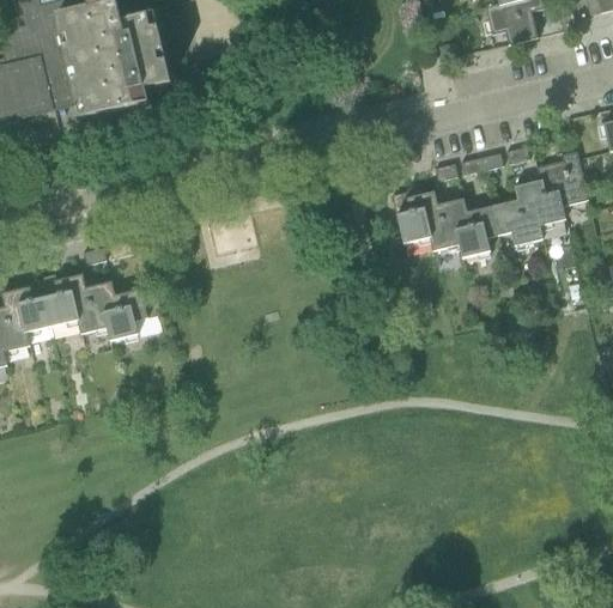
[(70,0),(37,7),(35,0),(0,0),(0,41),(5,62),(0,64),(0,121),(77,104),(79,117),(147,102),(144,87),(170,81),(153,12),(121,19),(116,0),(70,0)]
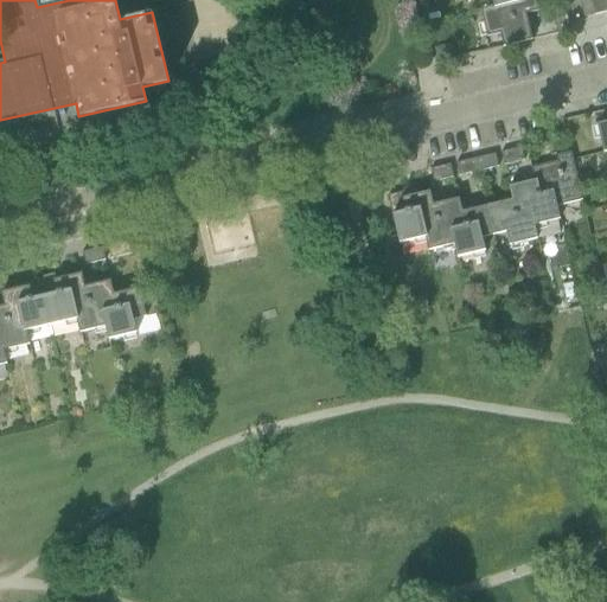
[(487,33),(499,31),(503,44),(531,37),(525,11),(511,14),(508,0),(493,4),(480,6),(487,33)]
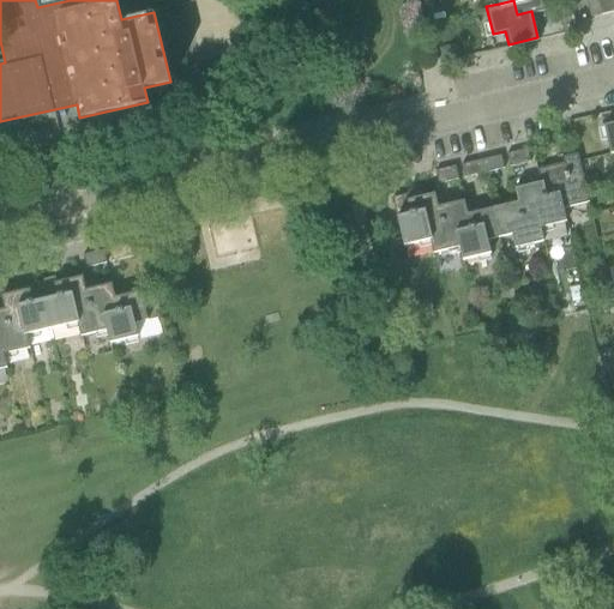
[(498,0),(499,4),(513,0),(517,14),(531,11),(546,8),(543,0),(498,0)]
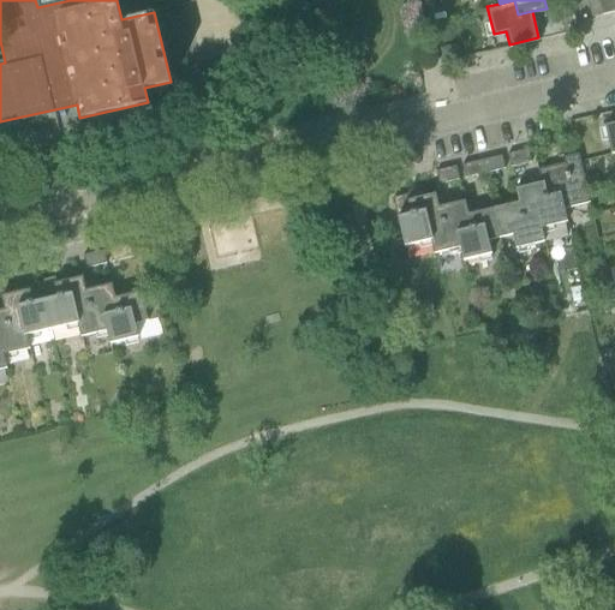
[(586,0),(591,15),(602,12),(598,0),(586,0)]
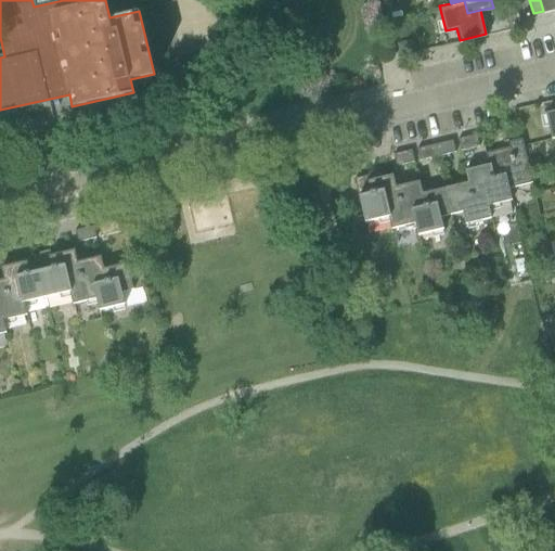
[(554,7),(554,0),(540,0),(543,11),(554,7)]
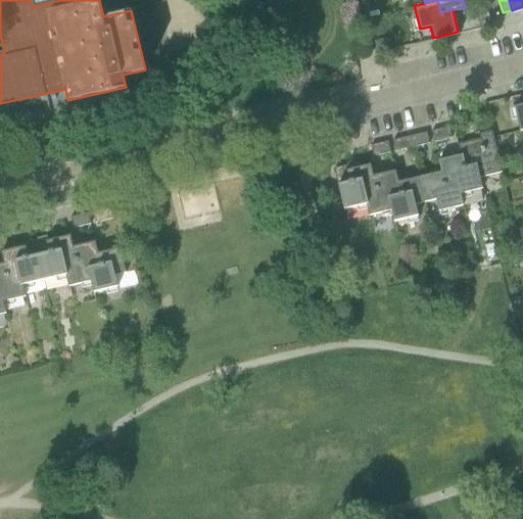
[(480,27),(491,24),(486,6),(475,9),(480,27)]
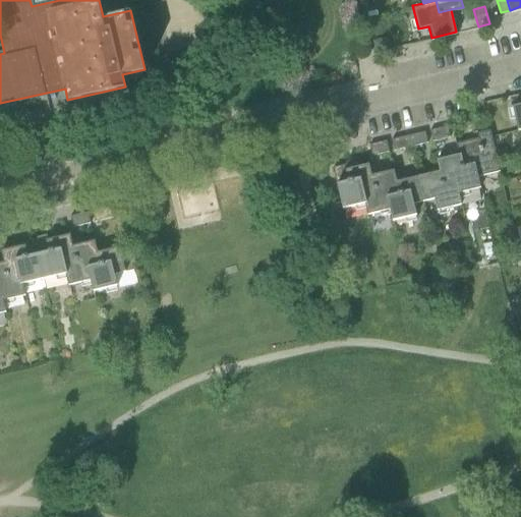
[(383,36),(371,39),(374,49),(386,46),(383,36)]
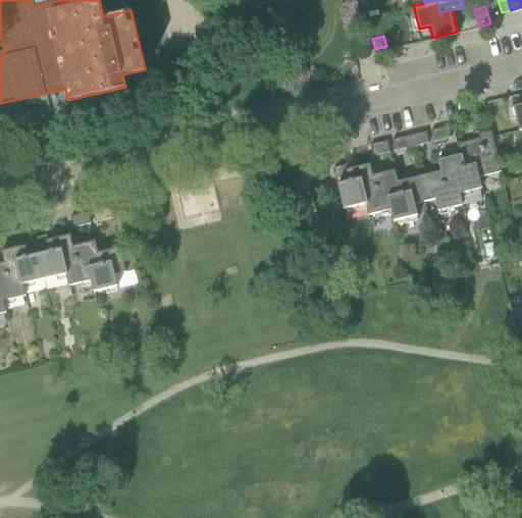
[(521,90),(521,91),(521,93),(521,102),(513,105),(518,130),(521,127),(521,90)]
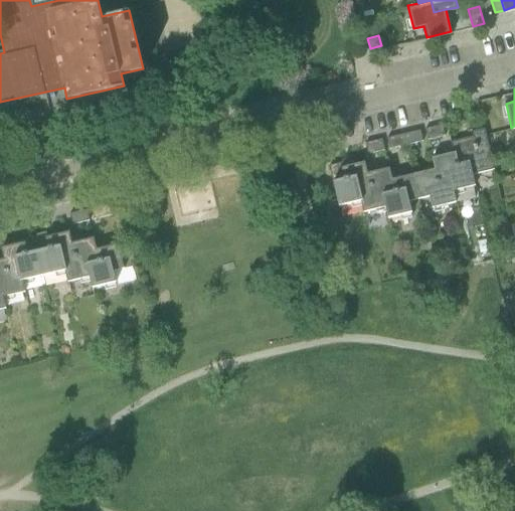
[(442,122),(424,126),(426,137),(444,133),(442,122)]
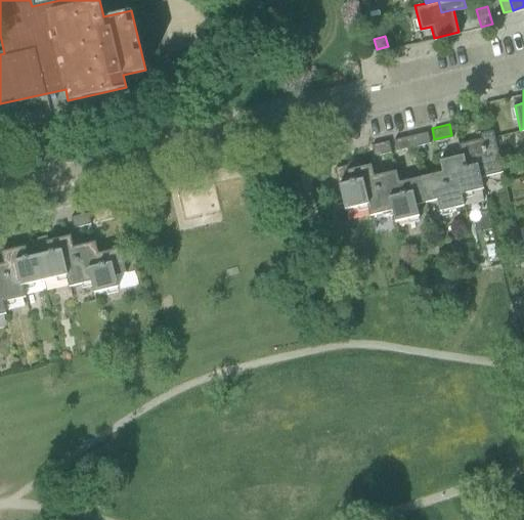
[(459,142),(462,154),(464,166),(477,163),(480,175),(503,170),(492,129),(480,131),(481,137),(459,142)]
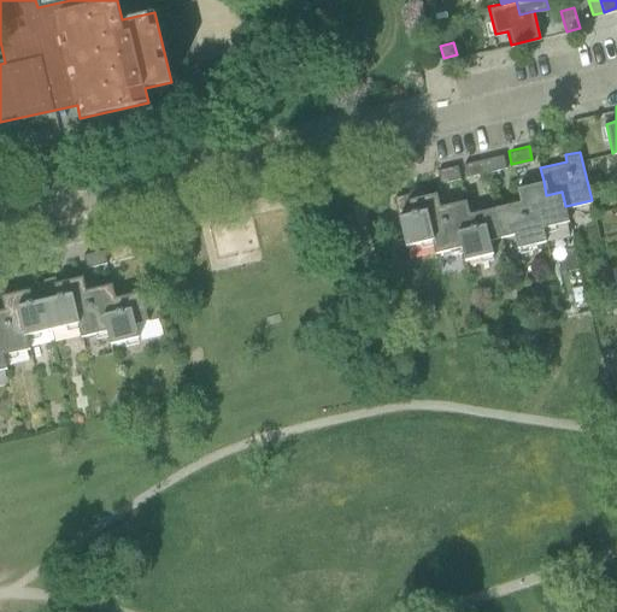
[(483,158),(486,170),(506,165),(503,153),(483,158)]
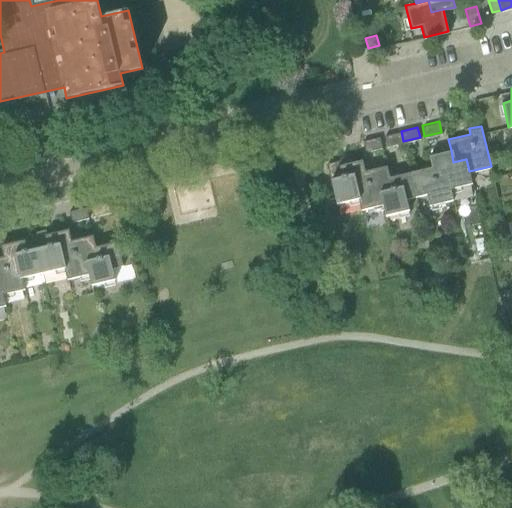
[(403,141),(401,131),(384,134),(387,145),(403,141)]
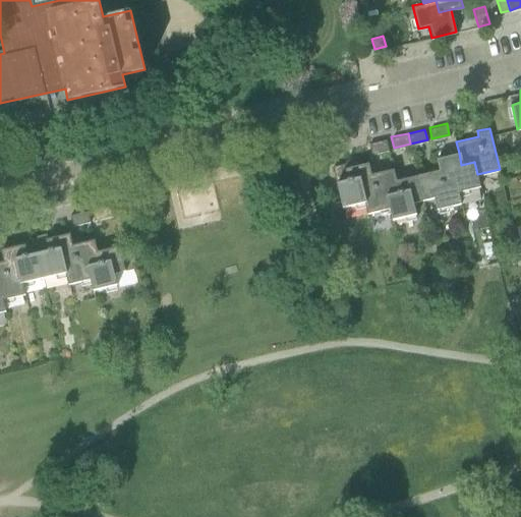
[(386,138),(368,141),(371,153),(389,149),(386,138)]
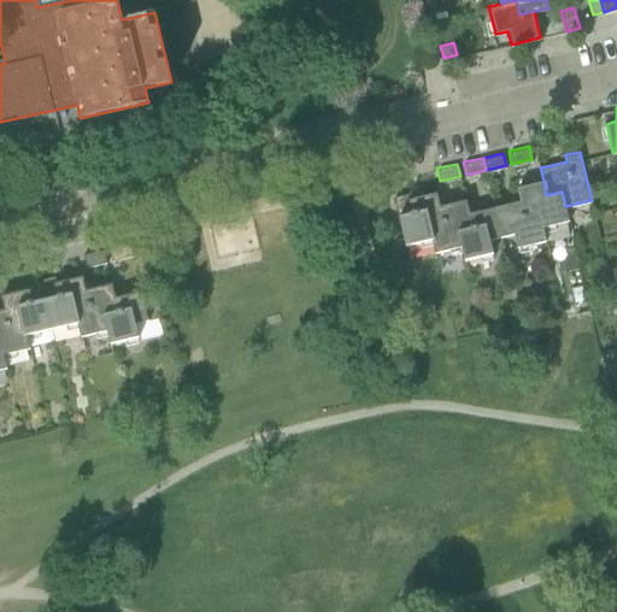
[(517,187),(519,201),(523,215),(539,211),(542,225),(569,219),(565,206),(562,192),(546,195),(544,181),(517,187)]
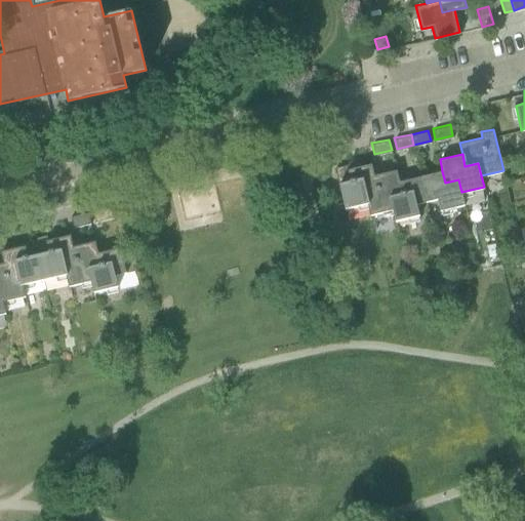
[(345,207),(368,202),(365,190),(376,188),(373,175),(371,164),(349,169),(348,163),(335,166),(345,207)]
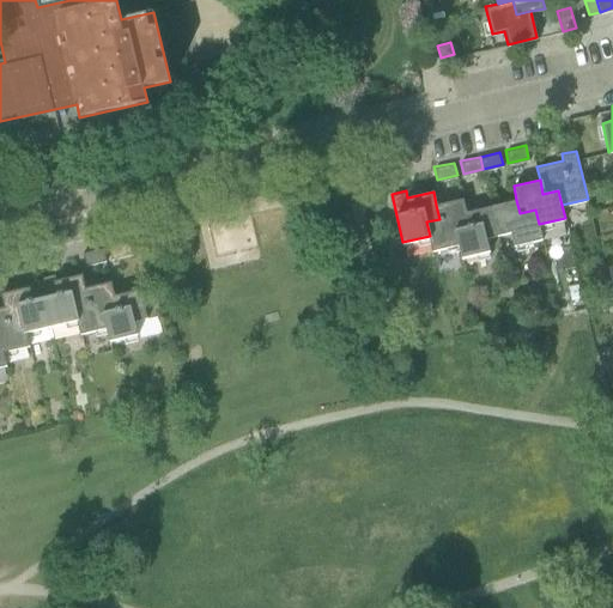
[(432,249),(459,243),(455,229),(469,226),(466,212),(462,199),(436,205),(439,219),(426,222),(430,236),(432,249)]
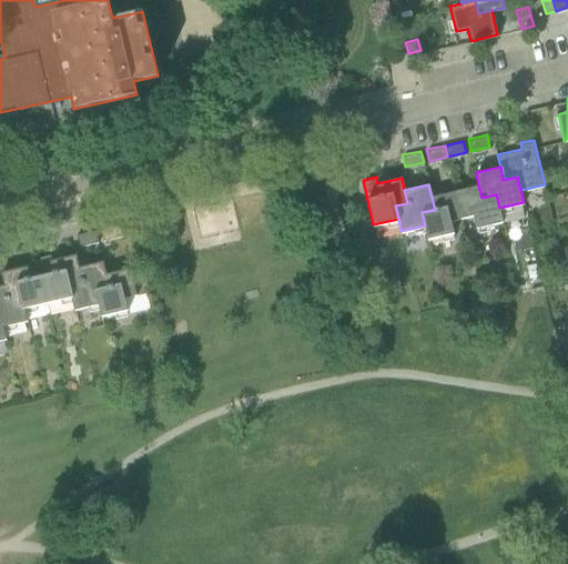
[(478,185),(455,191),(462,217),(474,213),(477,227),(503,221),(499,208),(496,194),(482,198),(478,185)]
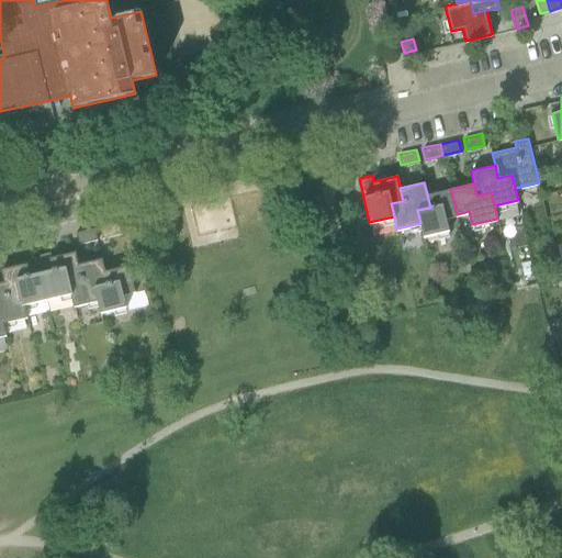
[(417,210),(420,223),(424,235),(449,230),(446,216),(457,214),(450,189),(427,194),(430,208),(417,210)]
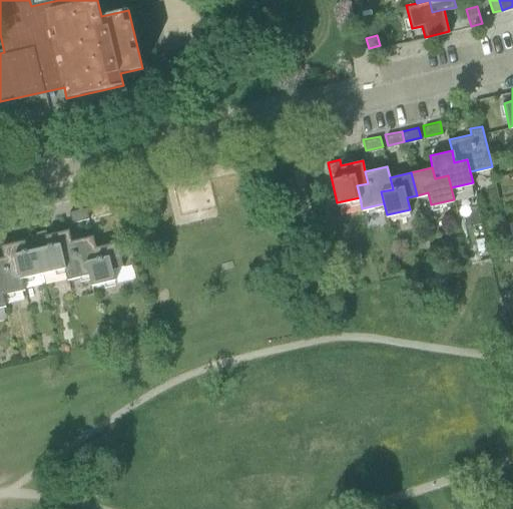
[(107,201),(90,205),(93,215),(110,211),(107,201)]
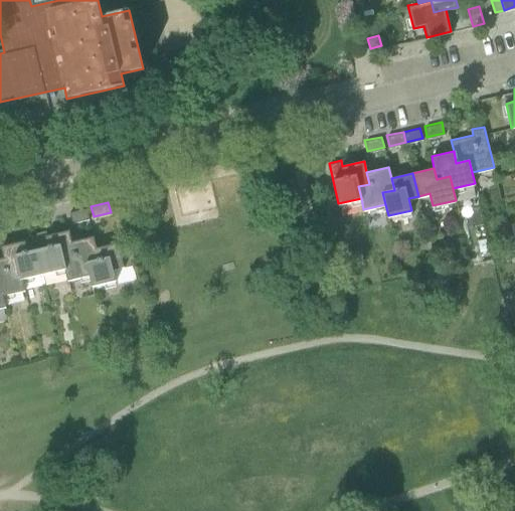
[(86,207),(69,211),(71,221),(89,217),(86,207)]
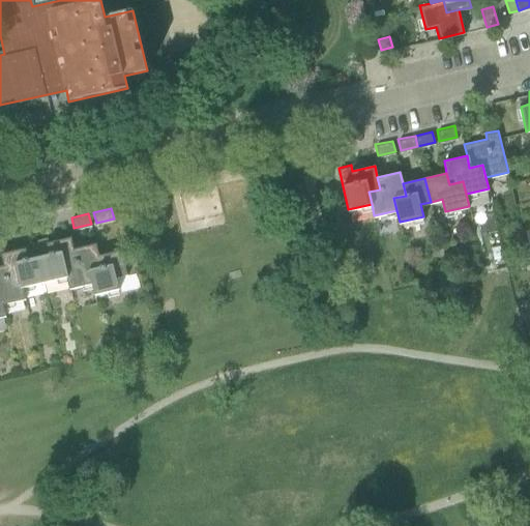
[(47,237),(34,239),(43,282),(66,276),(63,264),(76,261),(72,249),(69,237),(48,242),(47,237)]
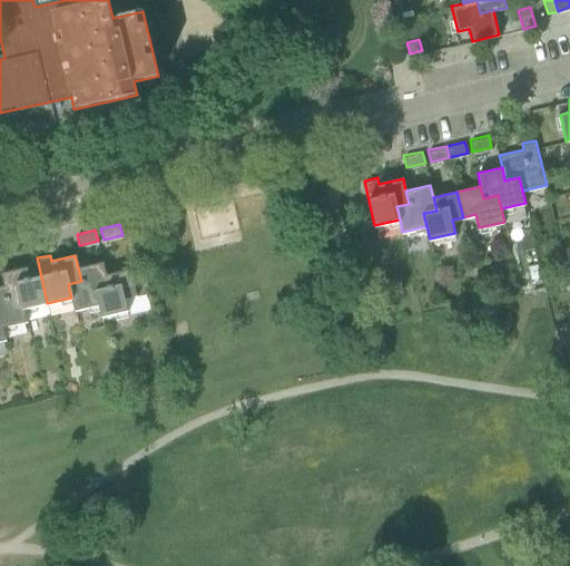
[(0,273),(3,285),(7,299),(20,295),(23,309),(47,303),(37,257),(23,261),(25,266),(0,273)]
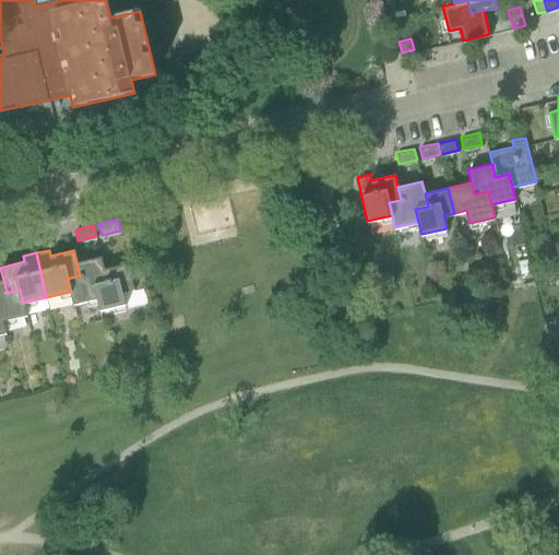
[(100,257),(76,262),(80,275),(67,279),(70,292),(72,304),(96,298),(93,285),(107,282),(104,269),(100,257)]
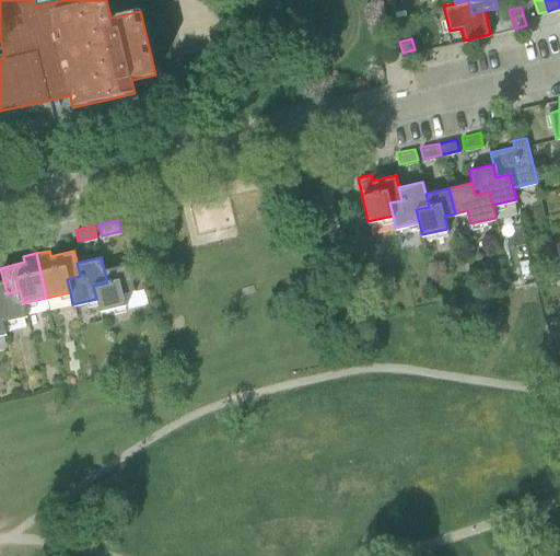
[(128,264),(104,269),(107,282),(93,286),(96,299),(100,312),(125,305),(121,293),(133,290),(128,264)]
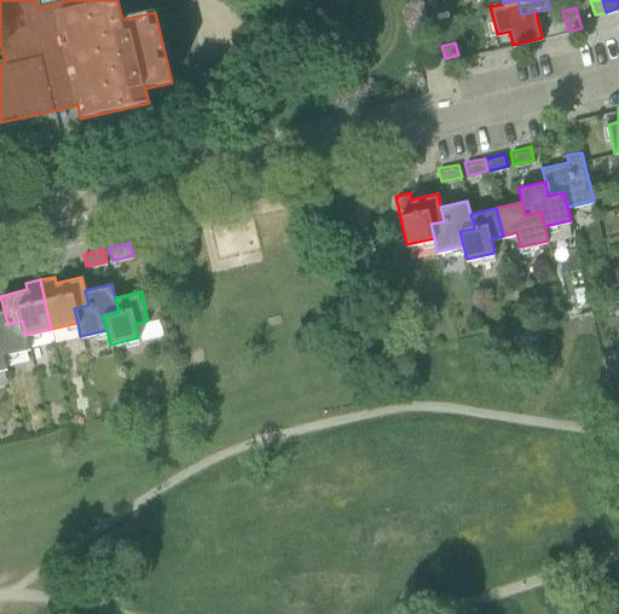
[(0,310),(0,343),(3,354),(28,348),(25,335),(22,320),(7,324),(4,310),(0,310)]
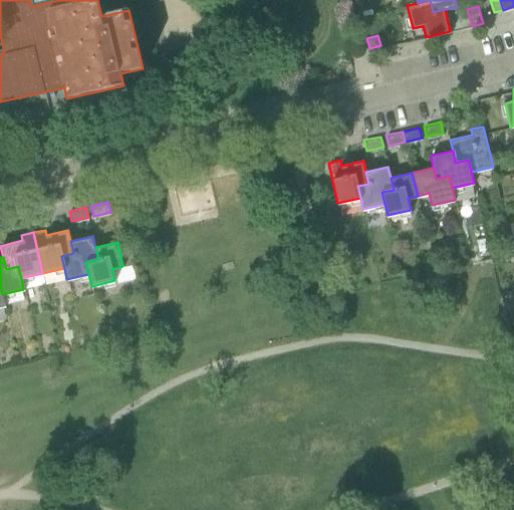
All buildings are outlined.
